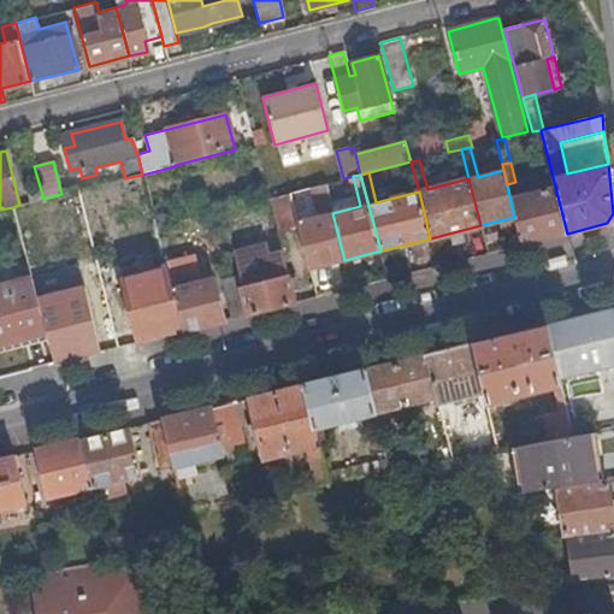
[(514,217),(521,244),(567,234),(555,187),(532,193),(530,188),(524,190),(525,194),(519,196),(515,182),(507,184),(514,217)]
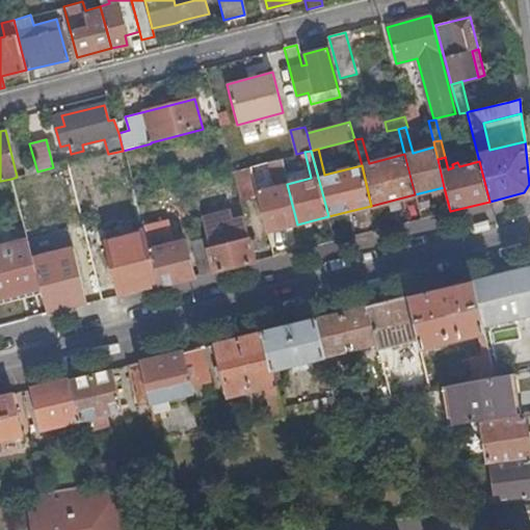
[(258,196),(267,232),(297,224),(287,184),(281,158),(274,160),(281,186),(257,191),(258,196)]
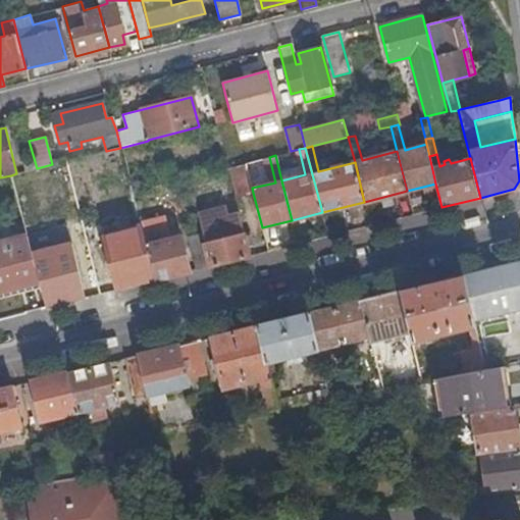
[(246,163),(230,166),(239,197),(253,193),(252,188),(246,163)]
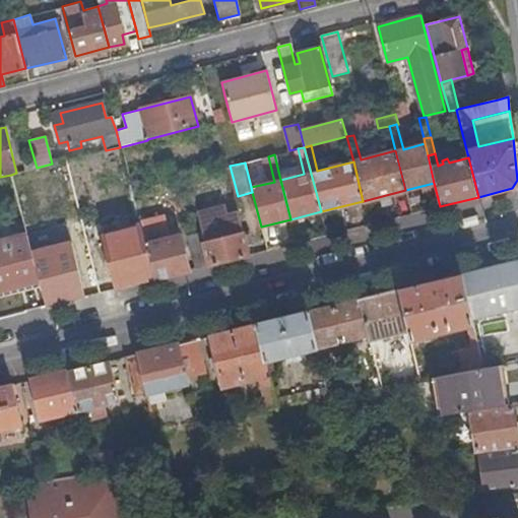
[(202,234),(210,265),(249,255),(239,211),(199,221),(202,234)]
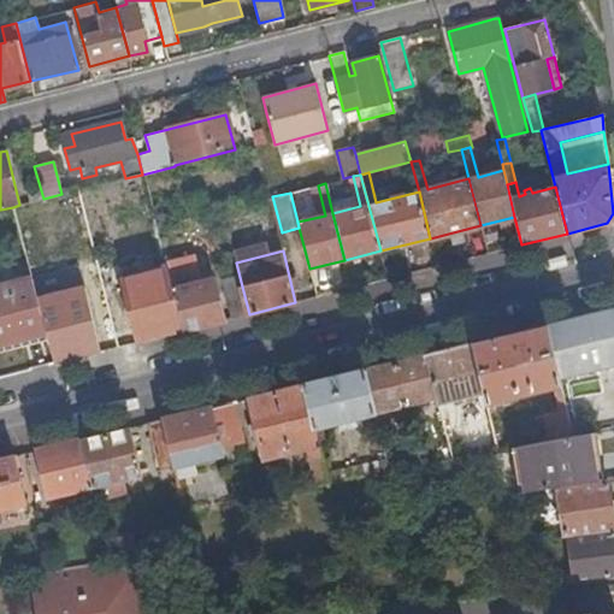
[(165,260),(170,275),(179,272),(175,258),(165,260)]
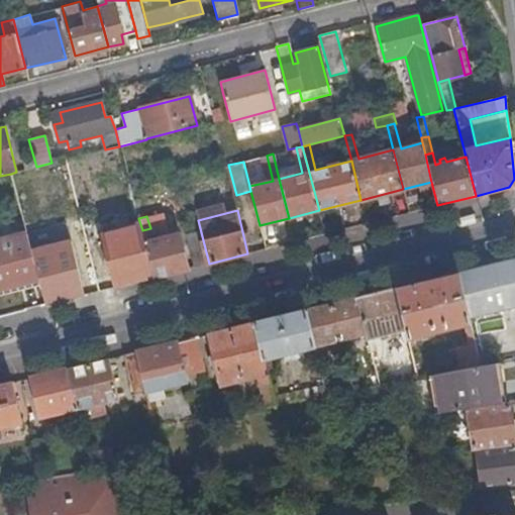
[(142,230),(153,278),(188,269),(180,234),(153,240),(150,228),(142,230)]
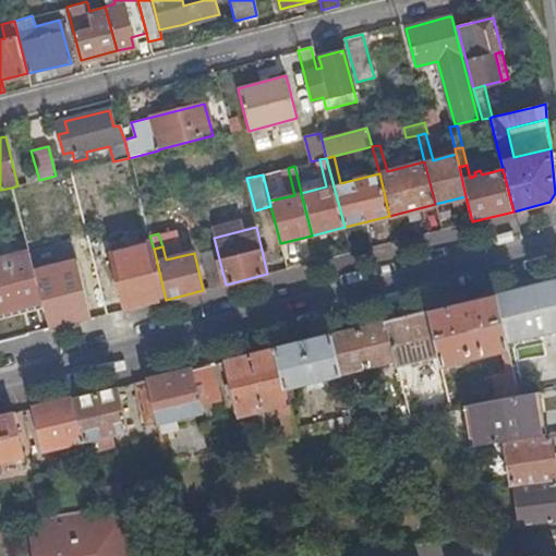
[(201,255),(208,289),(226,285),(217,251),(201,255)]
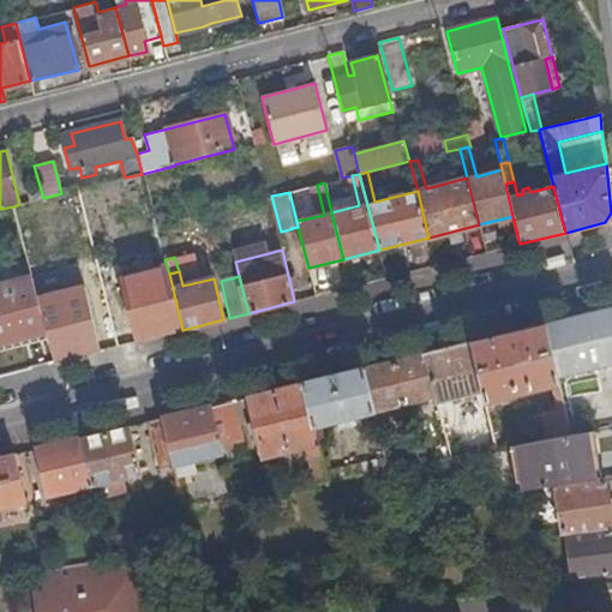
[(0,341),(46,330),(31,277),(0,286),(0,341)]
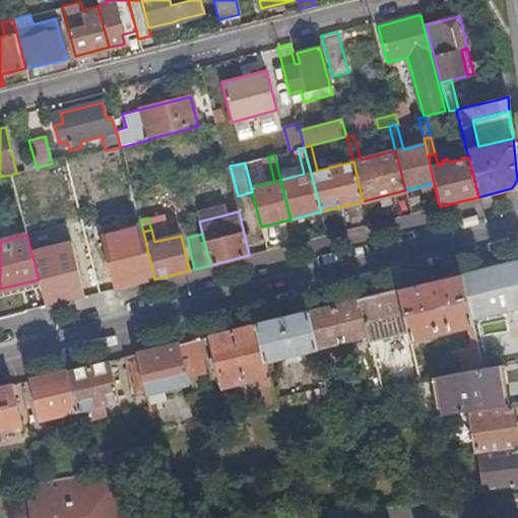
[(471,320),(517,309),(517,259),(460,273),(471,320)]
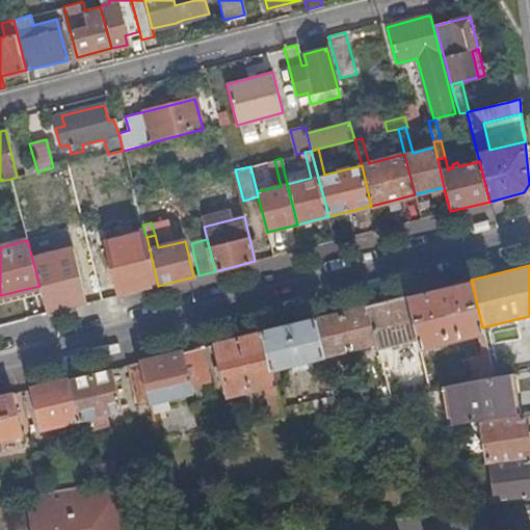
[(483,333),(482,327),(471,280),(407,295),(418,340),(422,354),(426,353),(425,347),(483,333)]
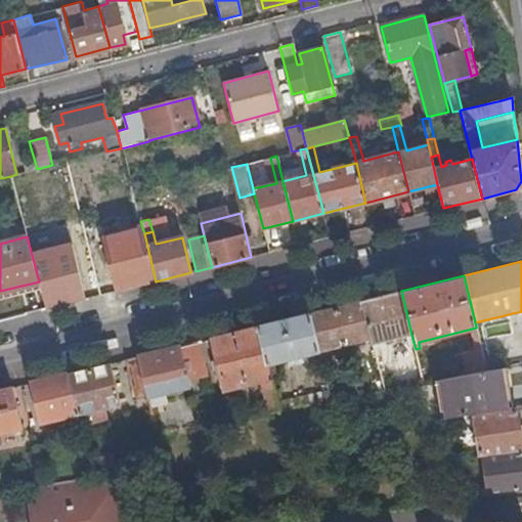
[(0,299),(41,289),(39,281),(0,291),(0,299)]
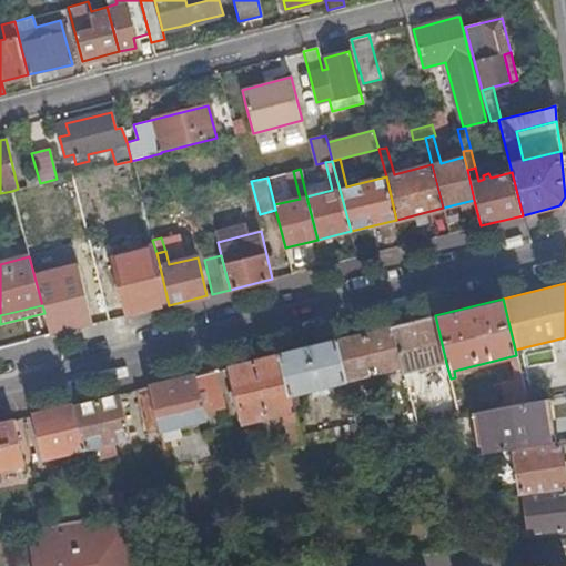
[(446,363),(435,315),(391,326),(400,366),(403,380),(408,377),(406,365),(437,357),(440,365),(446,363)]
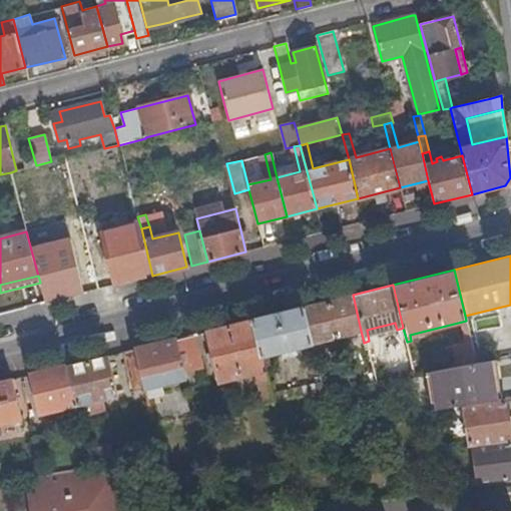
[(361,331),(353,295),(328,301),(337,337),(361,331)]
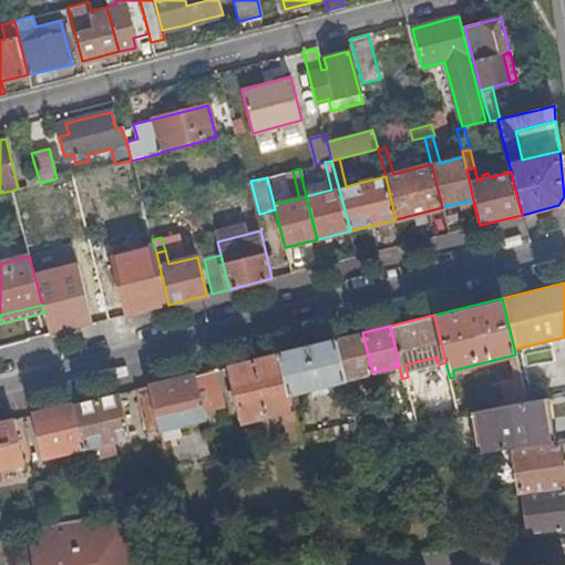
[(372,372),(362,332),(336,339),(345,380),(372,372)]
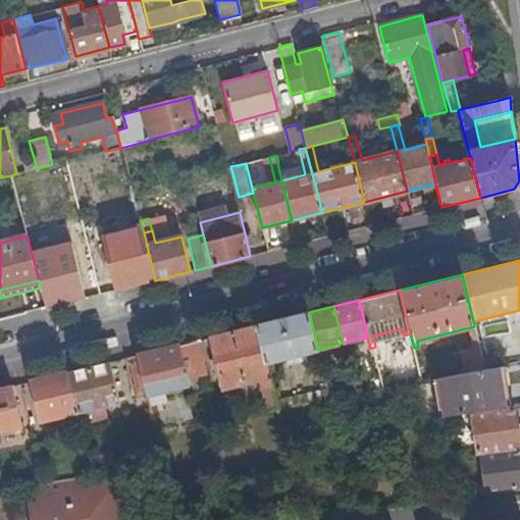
[(317,350),(309,312),(257,324),(265,362),(271,361),(288,357),(289,362),(302,359),(300,354),(317,350)]
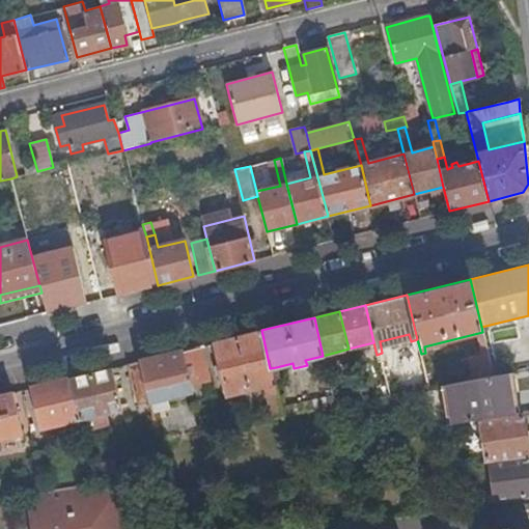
[(270,368),(261,330),(214,342),(226,394),(262,386),(270,417),(281,415),(279,409),(273,379),(270,368)]
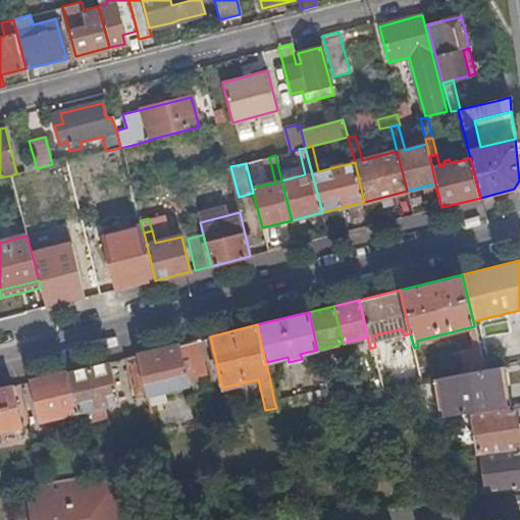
[(205,371),(197,340),(137,354),(146,396),(188,384),(186,375),(205,371)]
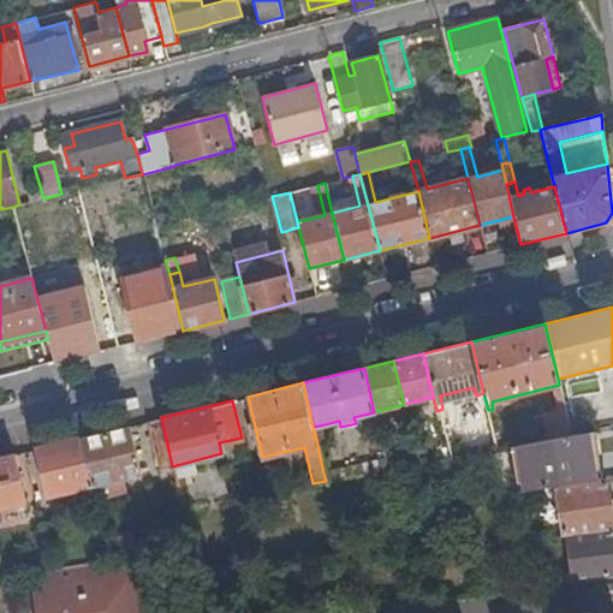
[(565,435),(570,434),(564,408),(542,412),(548,439),(565,435)]
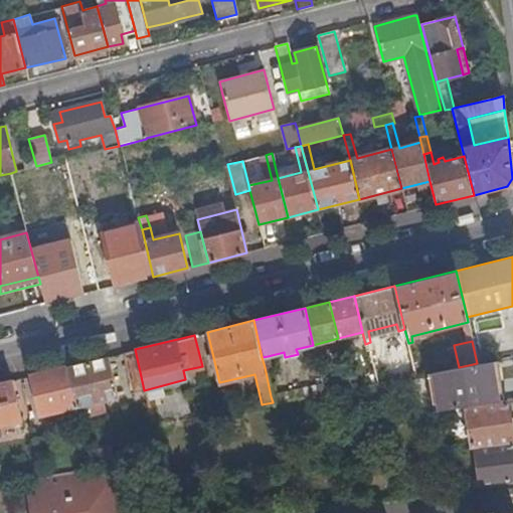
[(144,390),(135,349),(123,352),(133,393),(144,390)]
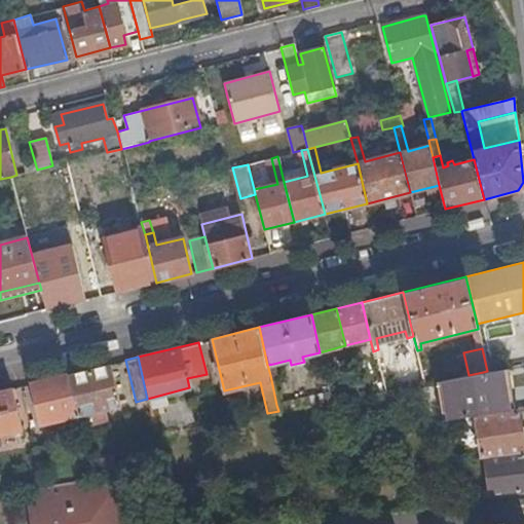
[(119,406),(110,364),(68,374),(78,416),(94,413),(96,422),(107,419),(105,410),(119,406)]
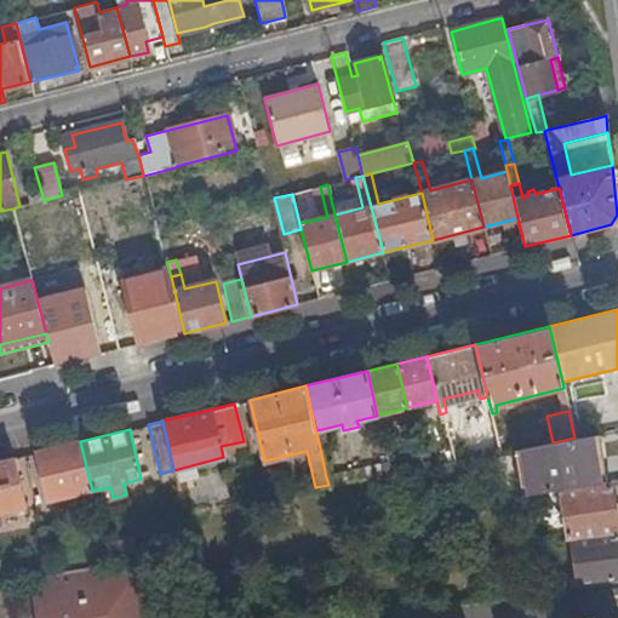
[(322,429),(315,430),(319,442),(326,441),(322,429)]
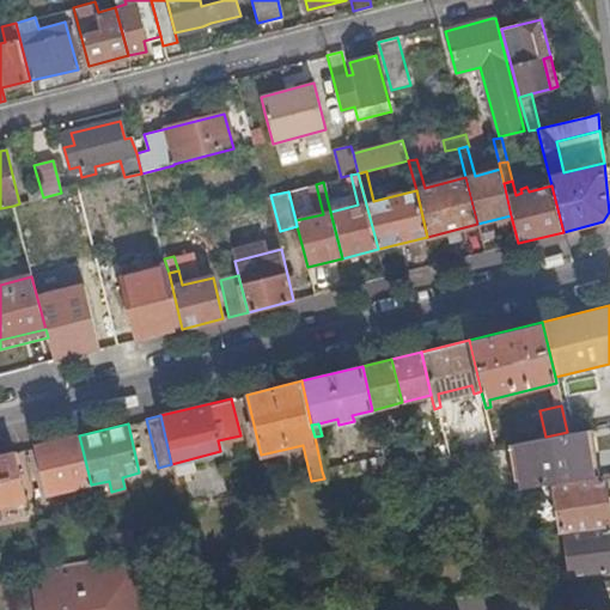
[(585,450),(581,429),(567,432),(562,433),(565,452),(585,450)]
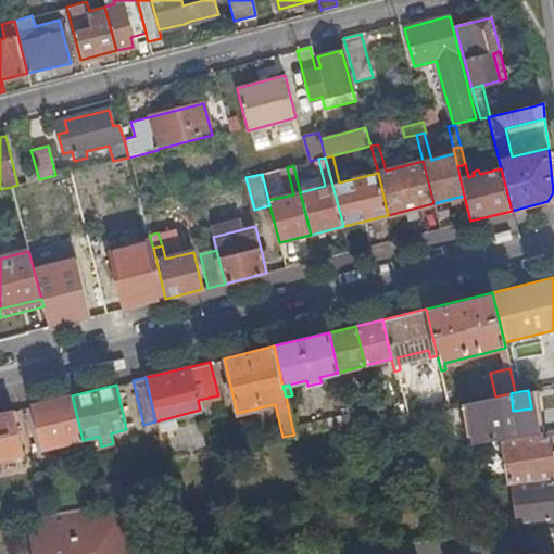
[(501,439),(534,433),(531,408),(513,411),(511,393),(495,397),(464,402),(470,444),(501,439)]
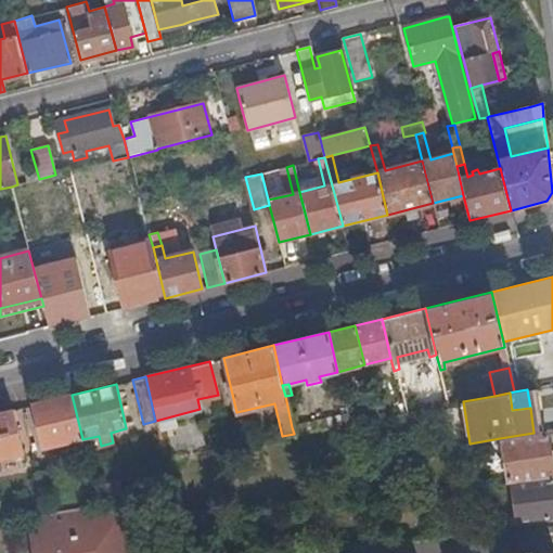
[(82,439),(72,395),(33,404),(43,447),(69,440),(72,453),(85,450),(82,439)]
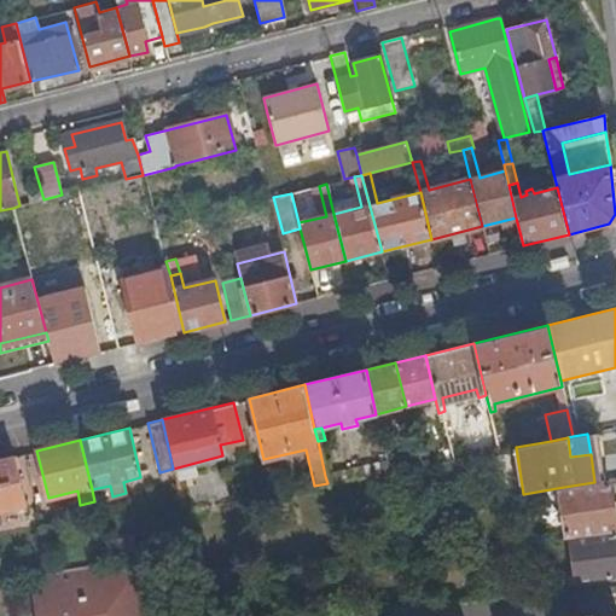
[(0,511),(25,505),(13,455),(0,459),(0,511)]
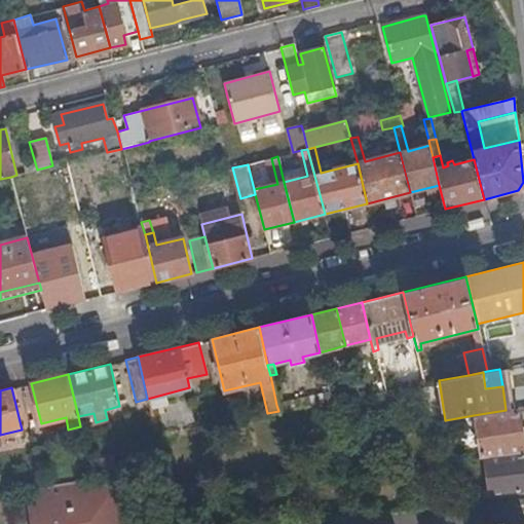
[(482,458),(523,453),(517,408),(506,410),(474,415),(480,459),(482,458)]
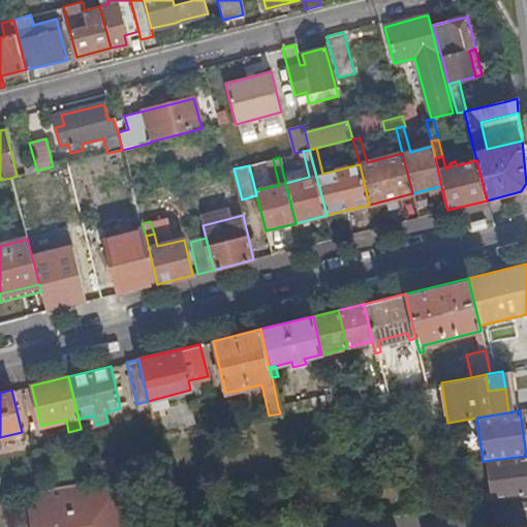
[(526,493),(526,459),(526,456),(485,461),(490,492),(491,498),(526,493)]
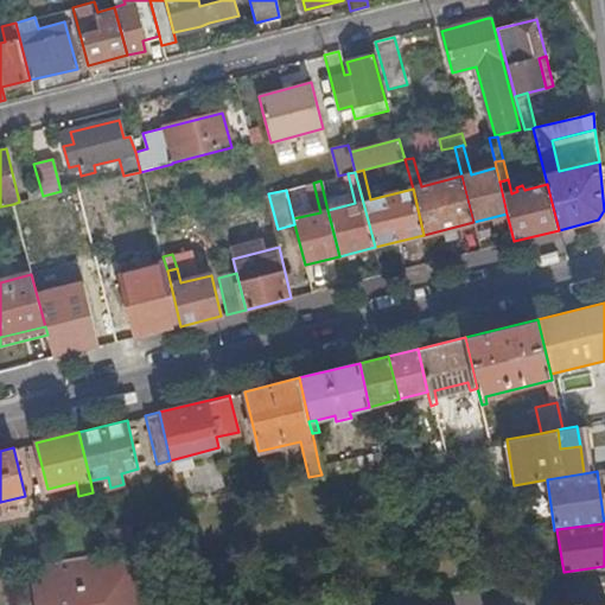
[(399,527),(403,549),(414,548),(411,524),(399,527)]
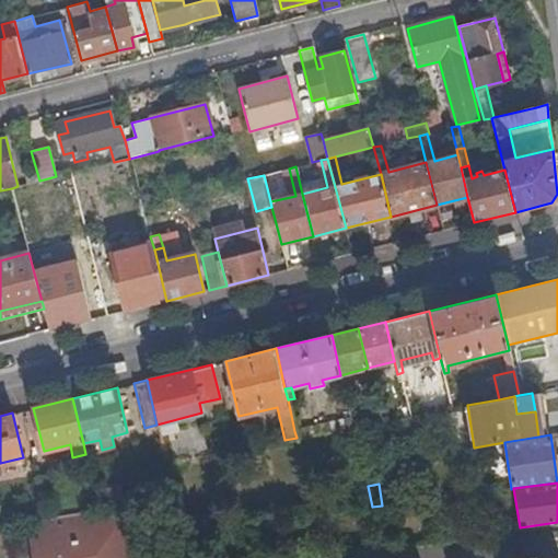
[(9,511),(0,512),(0,525),(11,524),(9,511)]
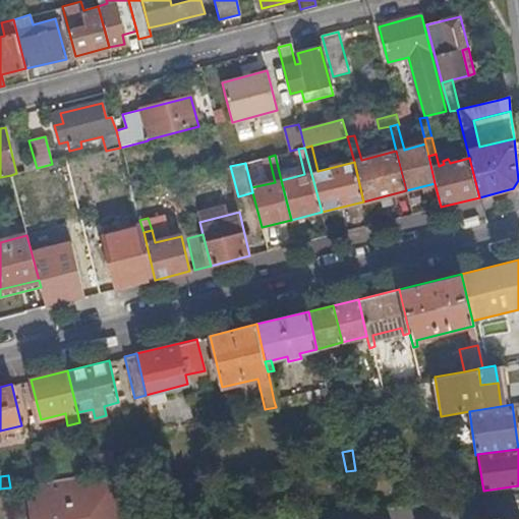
[(68,477),(44,481),(35,483),(37,497),(22,499),(25,518),(109,518),(104,481),(70,486),(68,477)]
